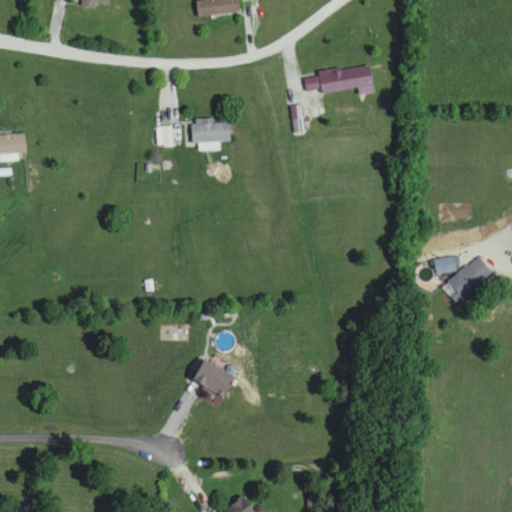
[(81,0),(81,7),(95,9),(96,3),(106,5),(106,0),(81,0)]
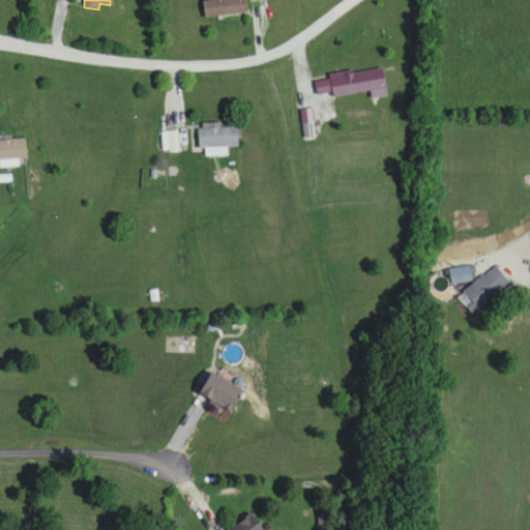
[(246,17),(245,0),(203,0),(204,17),(246,17)]
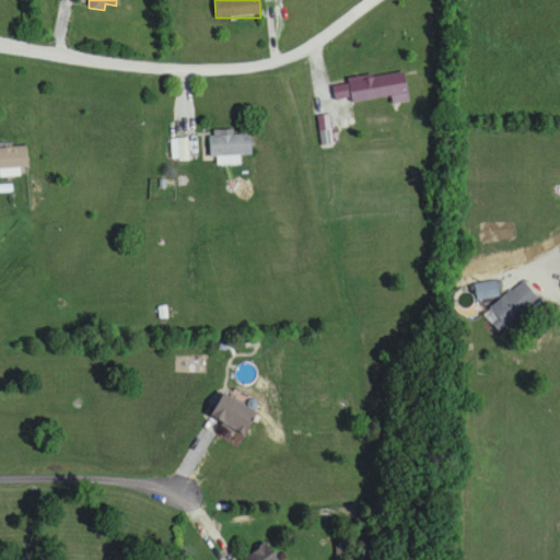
[(352,104),(408,94),(405,73),(349,83),(352,104)]
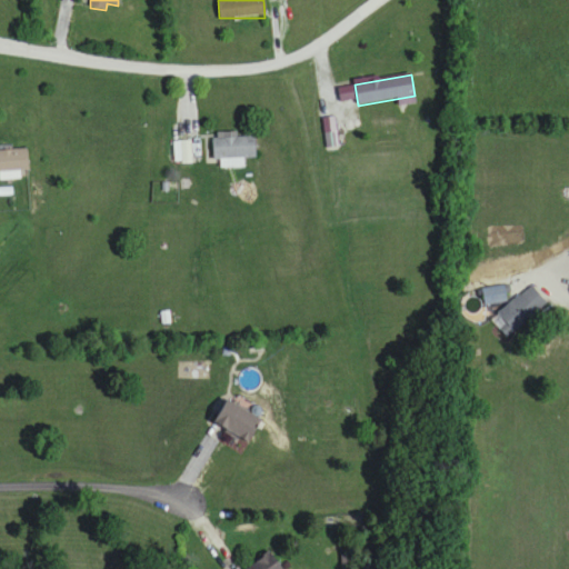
[(257,161),(256,137),(212,138),(213,160),(220,160),(220,162),(257,161)]
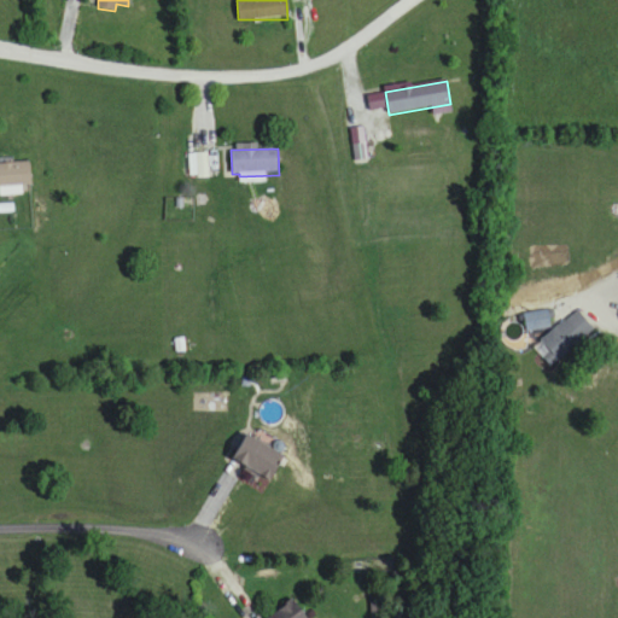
[(190,178),(209,178),(209,153),(190,153),(190,178)]
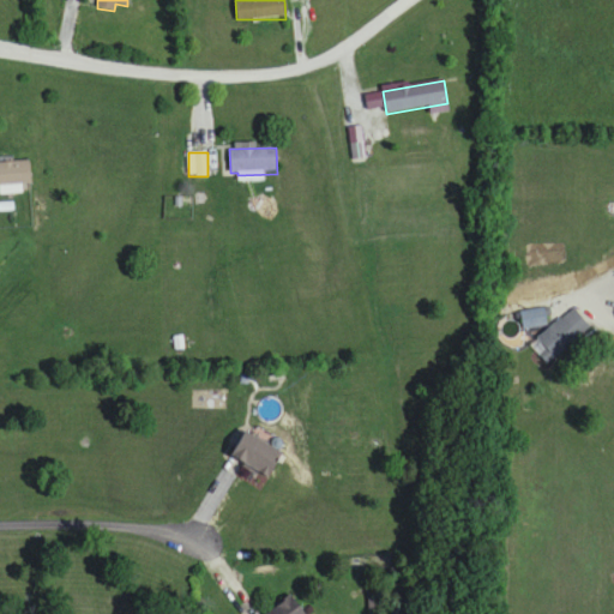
[(0,186),(31,186),(30,161),(0,162),(0,186)]
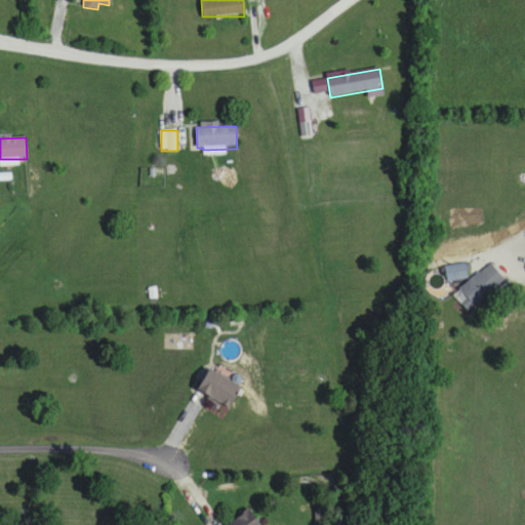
[(447,282),(473,279),(453,294),(468,313),(503,284),(502,278),(492,265),(487,266),(471,278),(469,265),(468,263),(445,266),(447,282)]
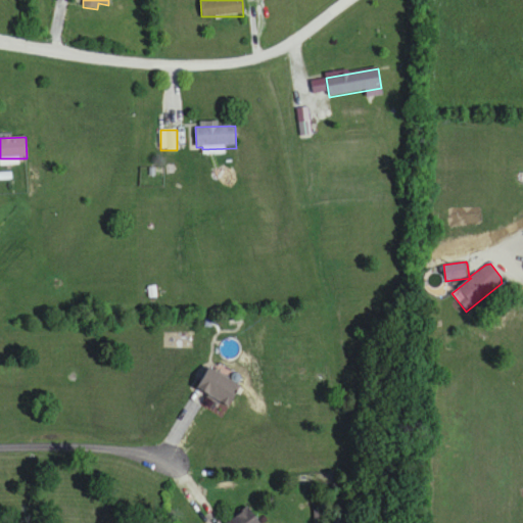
[(194,390),(225,409),(238,387),(207,368),(194,390)]
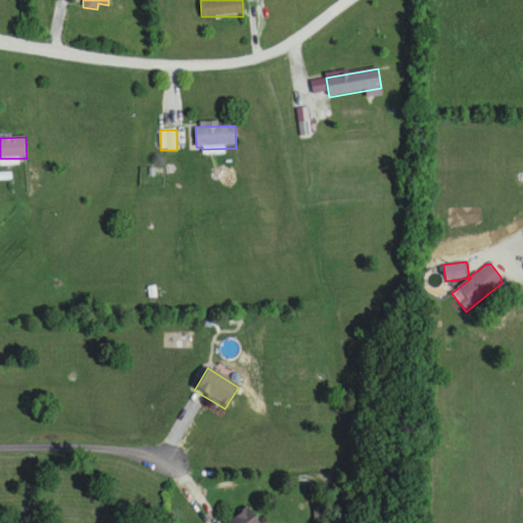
[(225,522),(256,522),(247,508),(225,522)]
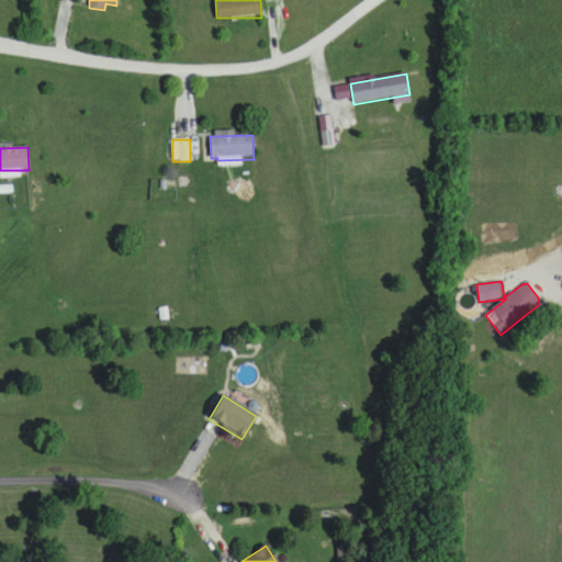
All buildings are outlined.
